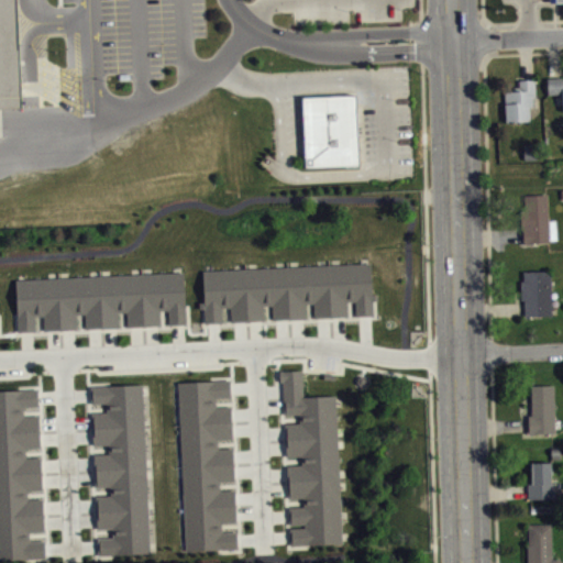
[(0,0),(0,107),(22,107),(17,0),(0,0)]
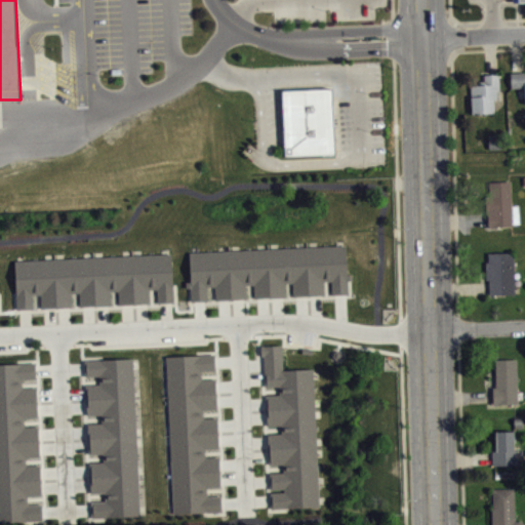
[(524,71),(510,71),(511,87),(524,86),(524,103),(524,71)]
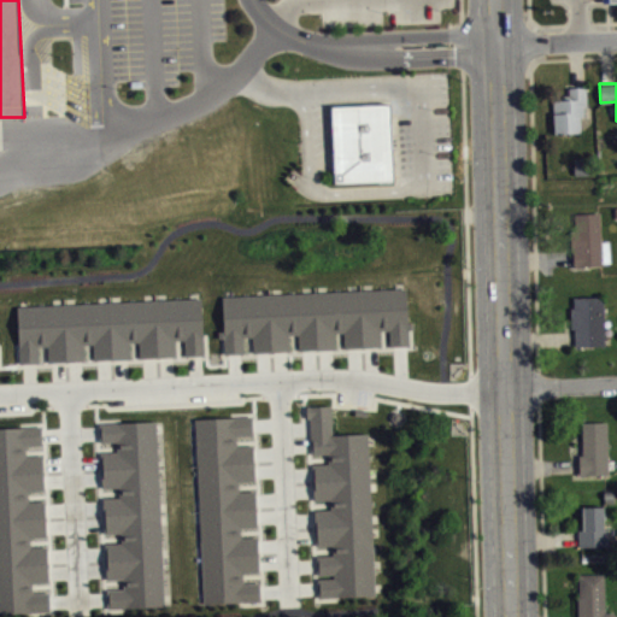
[(556,133),(583,131),(582,115),(586,115),(586,104),(588,104),(588,86),(569,86),(569,93),(562,93),(562,98),(552,98),(556,133)]
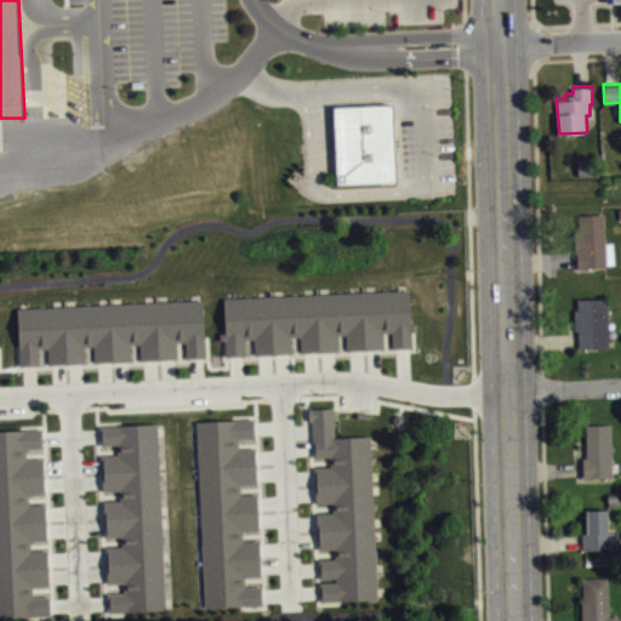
[(332,106),(393,102),(398,180),(337,182),(332,106)]
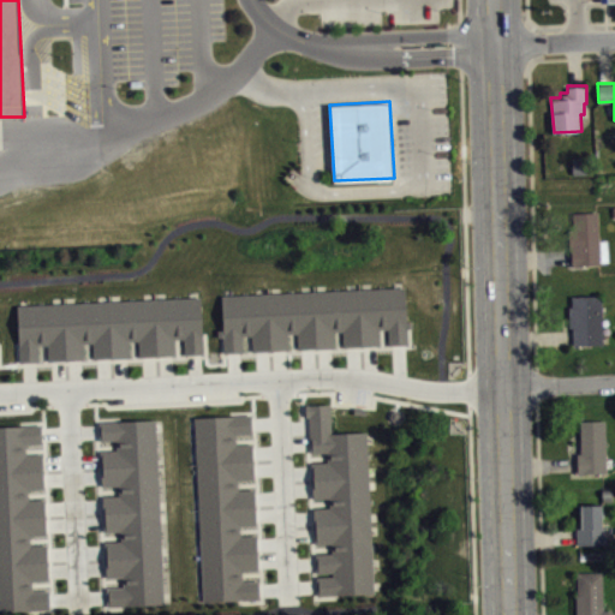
[(573,213),(574,228),(569,228),(568,249),(572,249),(572,266),(601,263),(601,261),(609,261),(608,239),(599,240),(598,210),(573,213)]
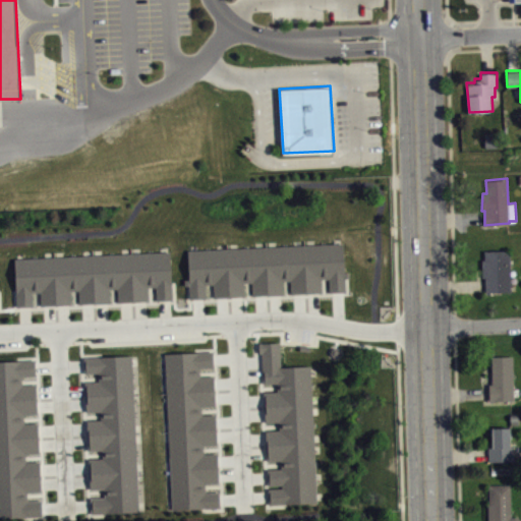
[(187,248),(189,278),(184,278),(184,284),(189,284),(189,297),(206,296),(205,282),(214,282),(214,296),(243,295),(243,281),(252,280),(252,294),(282,293),(282,279),(290,278),(291,292),(321,291),(321,277),(329,277),(330,290),(345,289),(345,277),(350,277),(350,271),(344,271),(343,242),(187,248)]
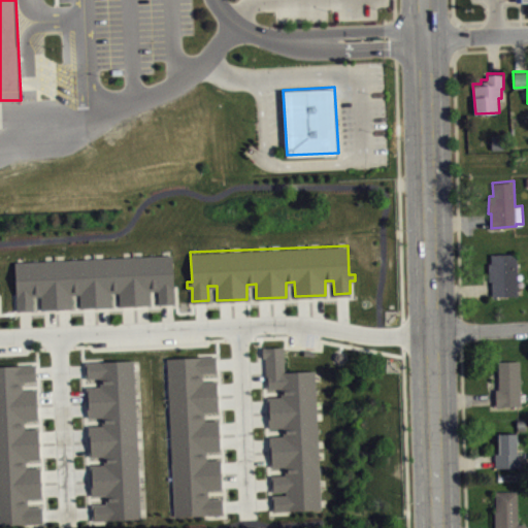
[(491,253),(492,263),(489,263),(490,279),(492,279),(492,296),(518,295),(517,253),(491,253)]
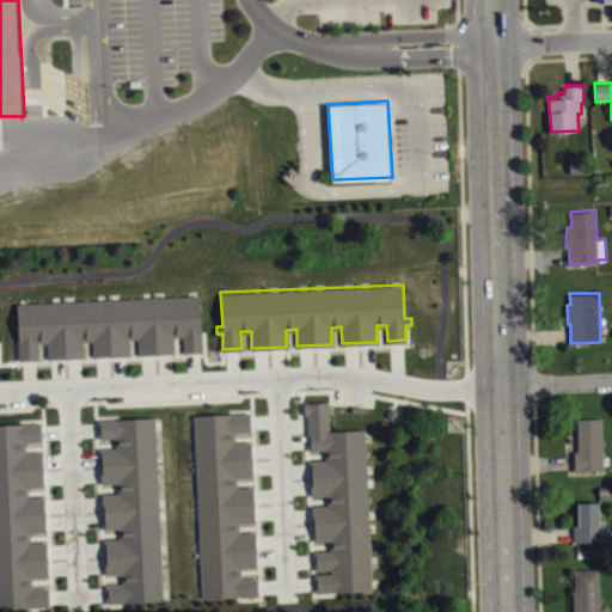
[(17,303),(19,359),(37,359),(37,342),(48,342),(48,357),(83,356),(83,340),(92,340),(93,355),(128,354),(127,337),(138,337),(139,354),(173,353),(173,335),(183,335),(184,352),(202,350),(200,294),(17,303)]
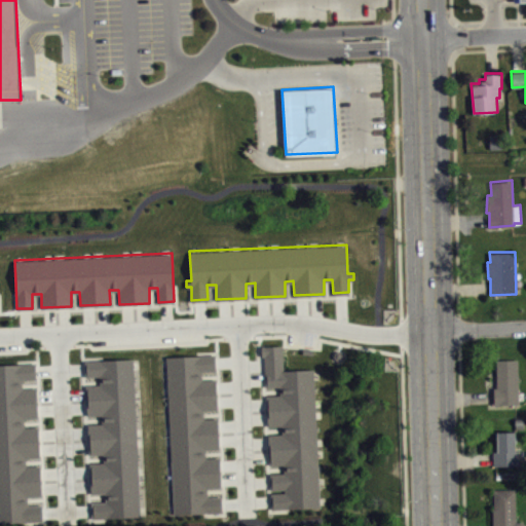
[(321,505),(270,508),(270,492),(285,491),(284,488),(270,488),(269,473),(284,472),(283,463),(269,463),(268,434),(282,433),(282,424),(267,425),(266,395),(279,393),(279,385),(265,386),(264,355),(261,355),(261,345),(283,344),(284,370),(315,368),(321,505)]
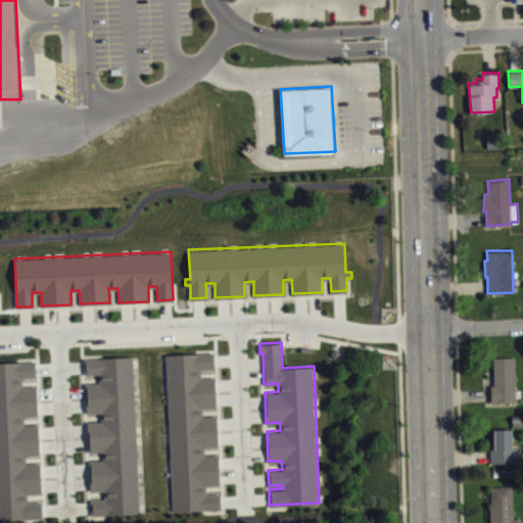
[(172,510),(222,508),(221,492),(206,493),(206,484),(221,484),(219,454),(204,454),(204,445),(219,444),(218,415),(203,415),(202,407),(217,407),(216,376),(201,377),(200,368),(215,368),(215,351),(165,353),(172,510)]
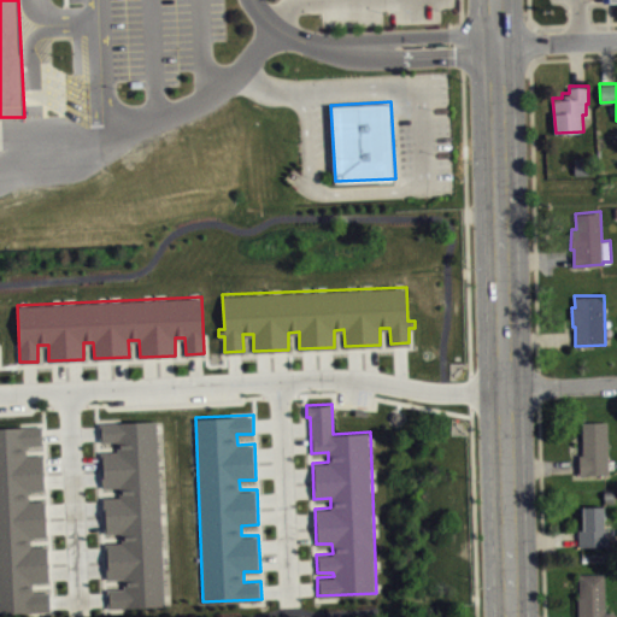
[(157,418),(99,421),(100,439),(117,439),(117,448),(101,450),(103,485),(119,485),(119,494),(104,495),(105,530),(122,530),(122,540),(105,541),(107,577),(124,576),(124,586),(107,587),(109,606),(165,604),(157,418)]
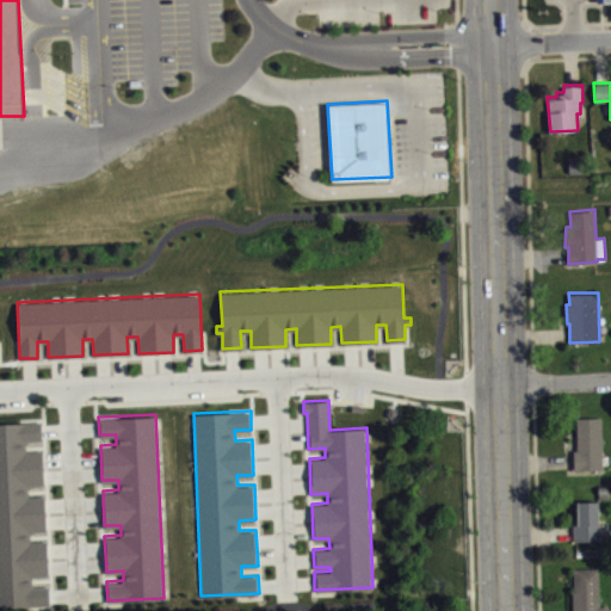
[(573,450),(574,469),(604,468),(602,417),(576,417),(578,449),(573,450)]
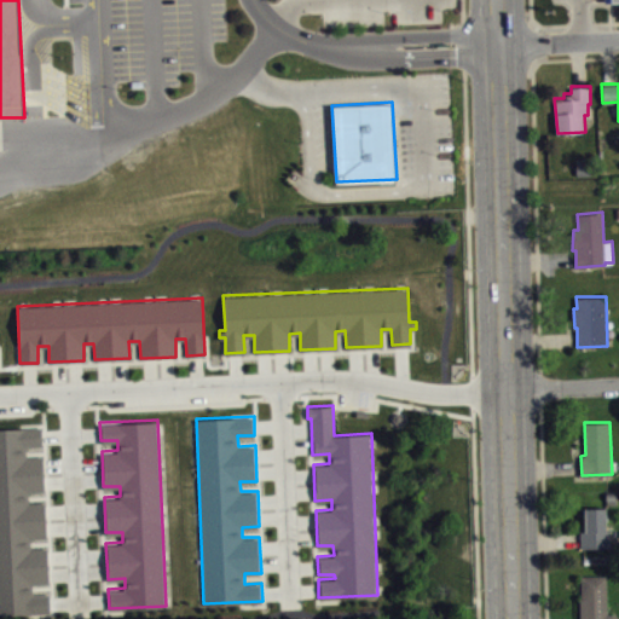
[(0,613),(50,612),(50,593),(32,594),(32,584),(48,583),(47,547),(29,548),(29,537),(46,537),(45,501),(28,502),(28,492),(45,491),(42,455),(25,456),(25,446),(42,445),(41,426),(0,427),(0,613)]
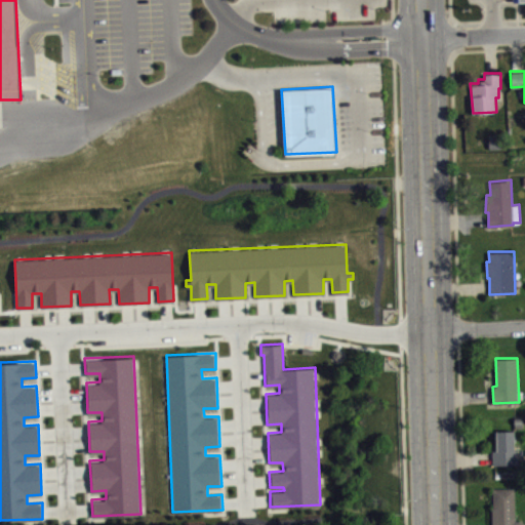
[(514,415),(515,427),(524,427),(523,415),(514,415)]
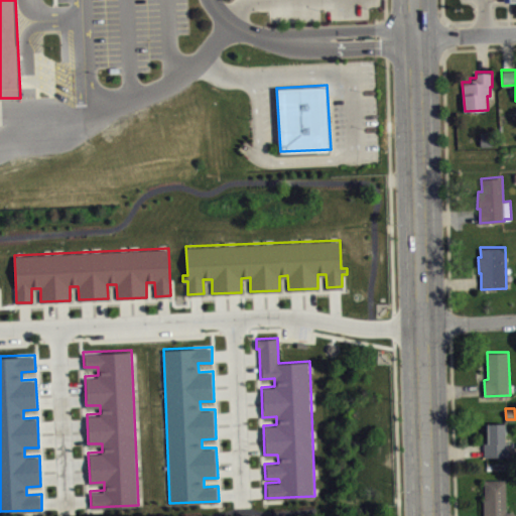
[(487,422),(488,441),(484,441),(484,457),(508,456),(508,441),(505,441),(505,422),(487,422)]
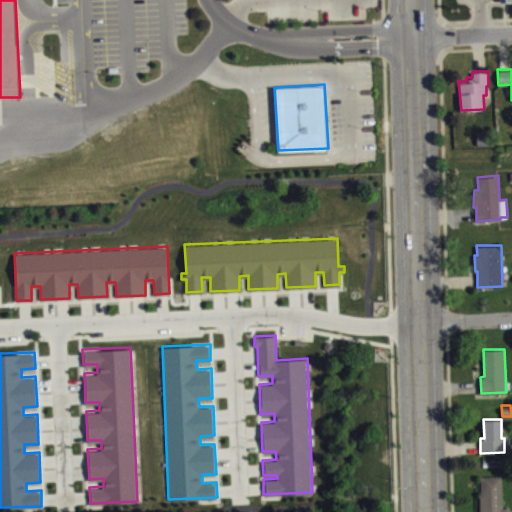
[(479,511),(510,511),(510,507),(502,507),(501,475),(478,476),(479,511)]
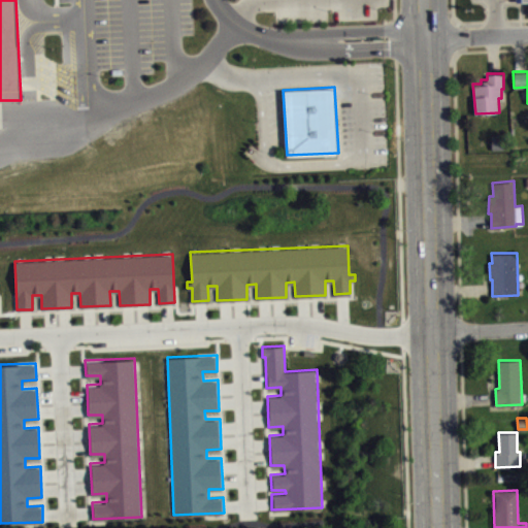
All buildings are outlined.
